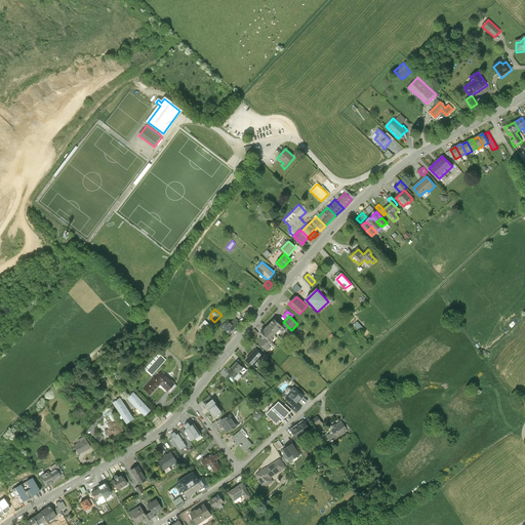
[(283,325),(275,318),(268,325),(276,332),(279,329),(283,325)]
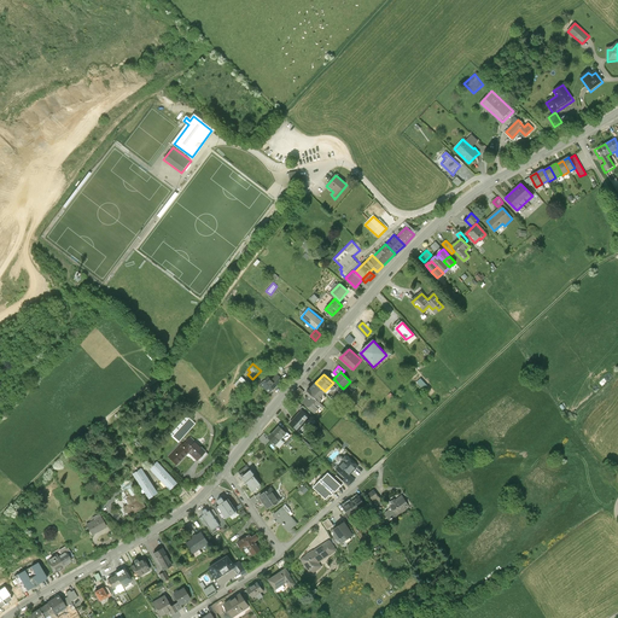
[(258,385),(269,394),(277,385),(266,377),(258,385)]
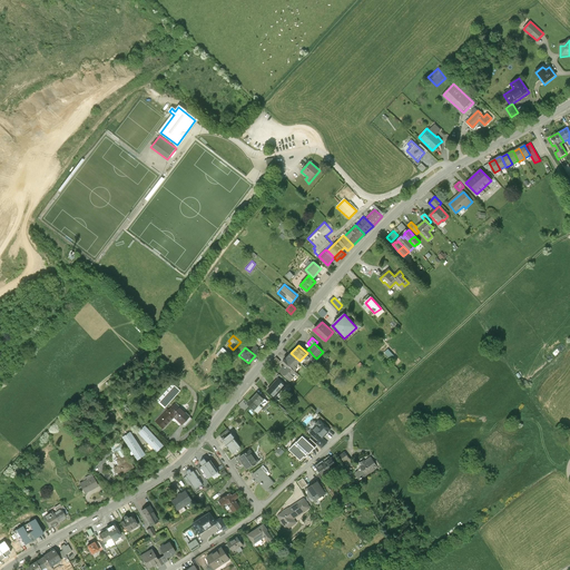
[(300,361),(291,353),(282,362),(285,364),(279,370),(291,381),(296,375),(296,373),(294,372),(297,369),(297,366),(296,365),(300,361)]
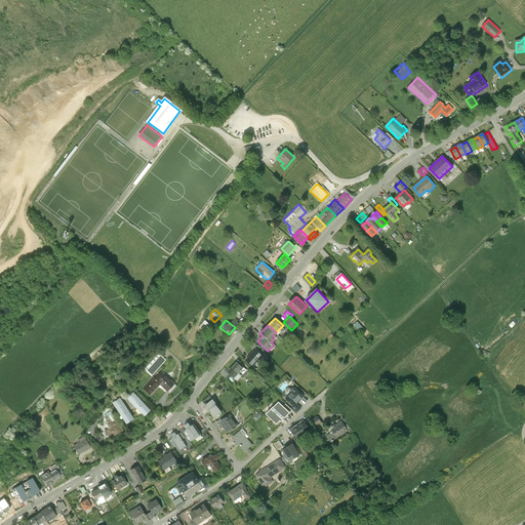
[(256,348),(246,360),(252,364),(257,359),(263,354),(256,348)]
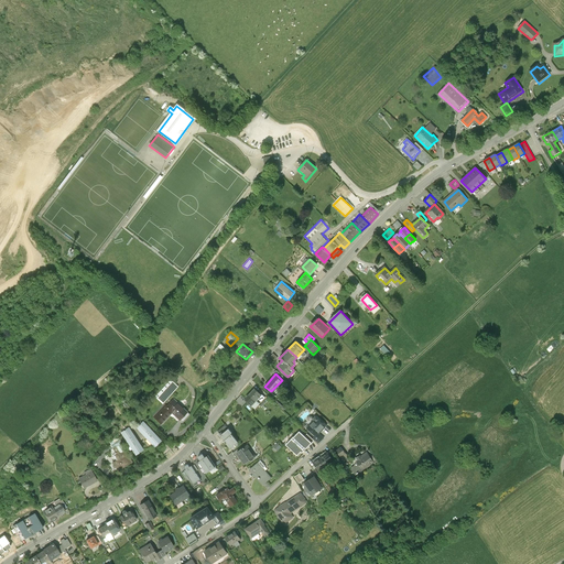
[(156,398),(162,403),(177,388),(172,382),(156,398)]
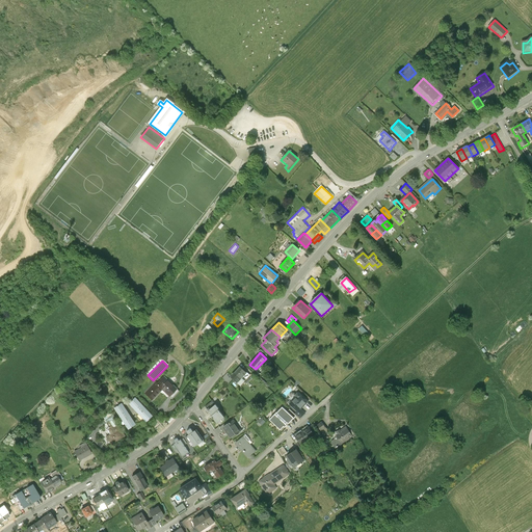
[(246,373),(240,367),(231,377),(233,379),(237,382),(243,376),(246,379),(249,375),(246,372),(246,373)]
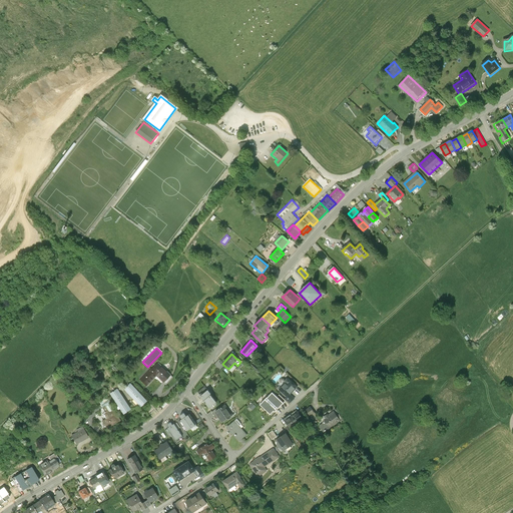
[(222,364),(218,360),(214,365),(220,371),(224,366),(222,364)]
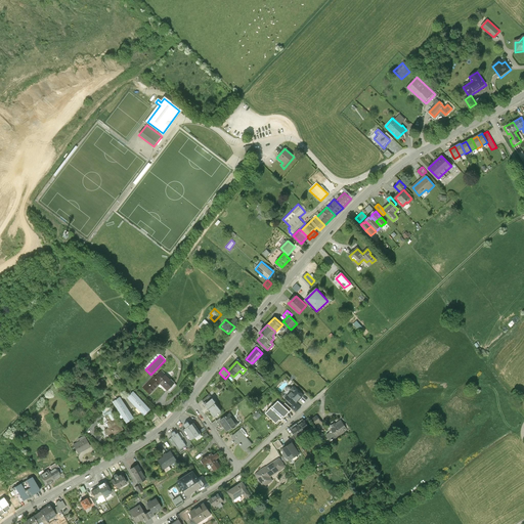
[(173,383),(161,370),(155,377),(153,376),(142,387),(149,394),(157,386),(154,383),(157,380),(166,390),(173,383)]
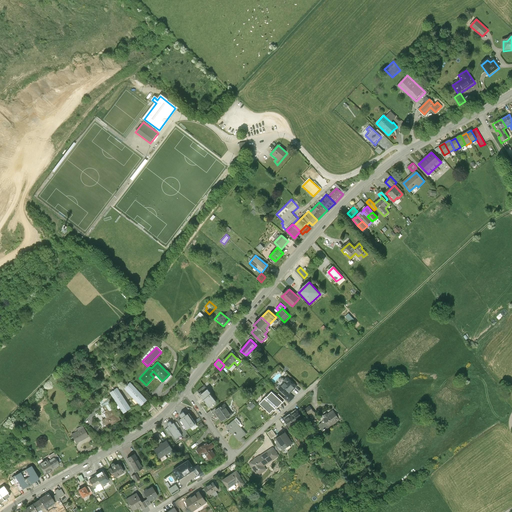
[(169,374),(162,381),(165,383),(172,376),(169,374)]
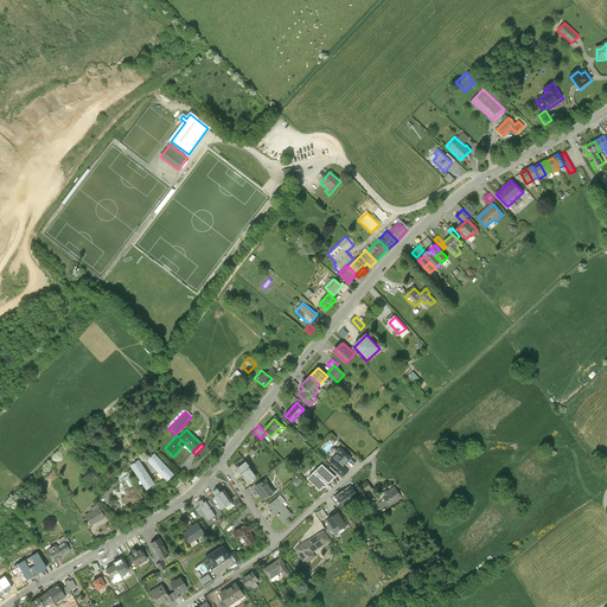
[(338,453),(331,461),(339,468),(340,471),(344,466),(352,458),(342,448),(339,448),(338,451),(338,453)]
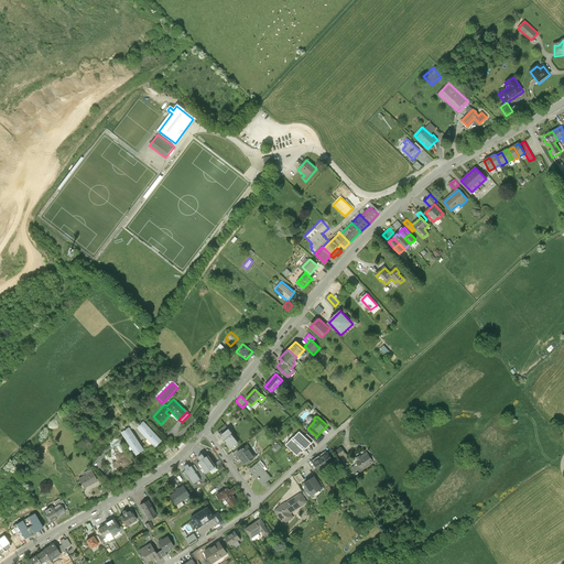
[(152,431),(143,421),(137,427),(145,437),(152,431)]
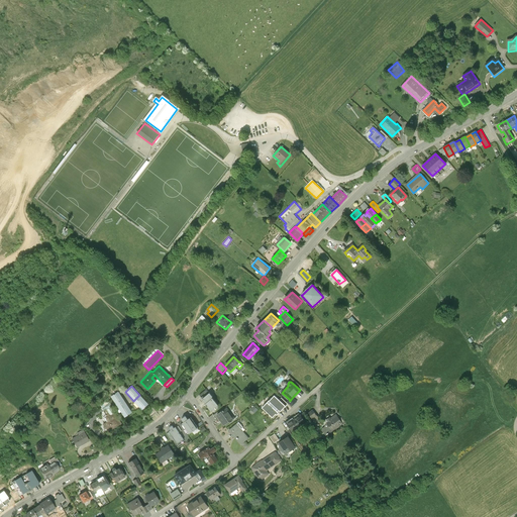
[(200,395),(203,398),(209,393),(206,390),(200,395)]
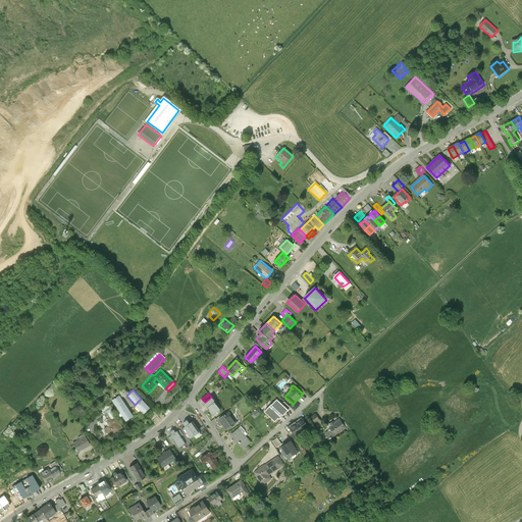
[(118,395),(112,400),(118,410),(125,405),(118,395)]
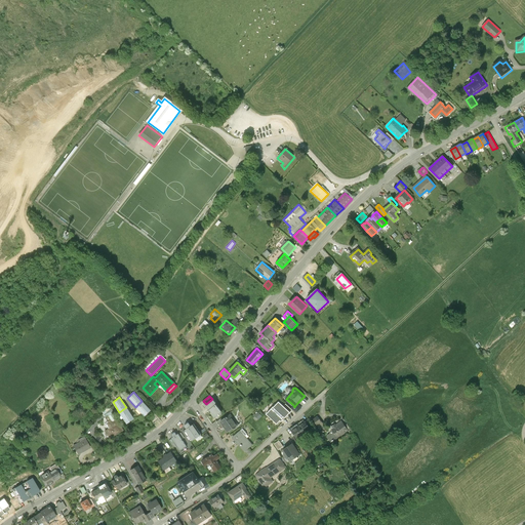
[(206,404),(205,405),(214,416),(221,411),(215,403),(216,403),(213,399),(212,399),(206,404)]
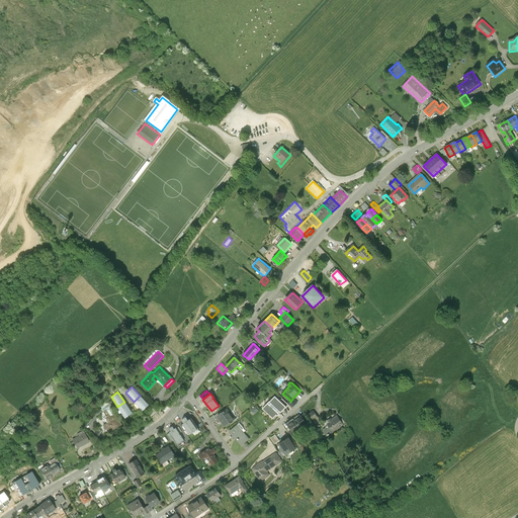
[(148,405),(140,396),(134,402),(142,410),(148,405)]
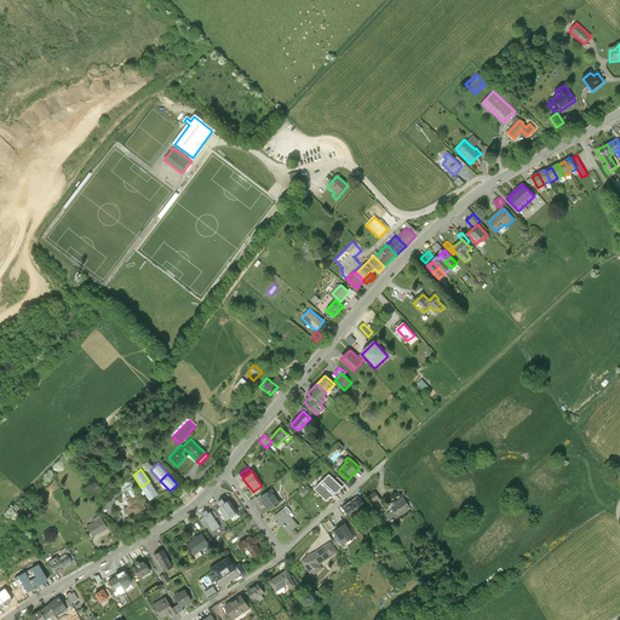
[(334,480),(328,474),(314,489),(328,501),(331,499),(329,498),(331,497),(332,498),(333,497),(334,497),(334,495),(334,494),(333,494),(336,493),(337,494),(345,484),(337,477),(334,480)]
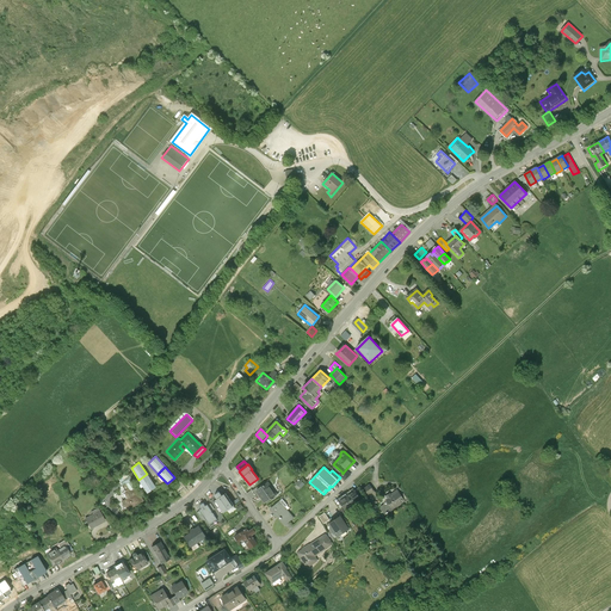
[(351,475),(346,469),(343,474),(341,471),(339,475),(345,481),(351,475)]
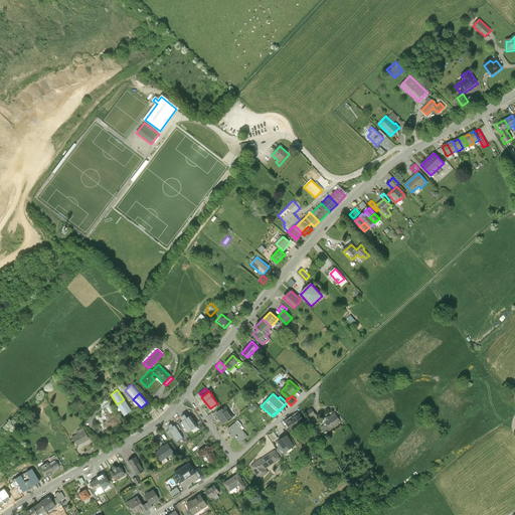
[(131,409),(124,399),(117,404),(124,414),(131,409)]
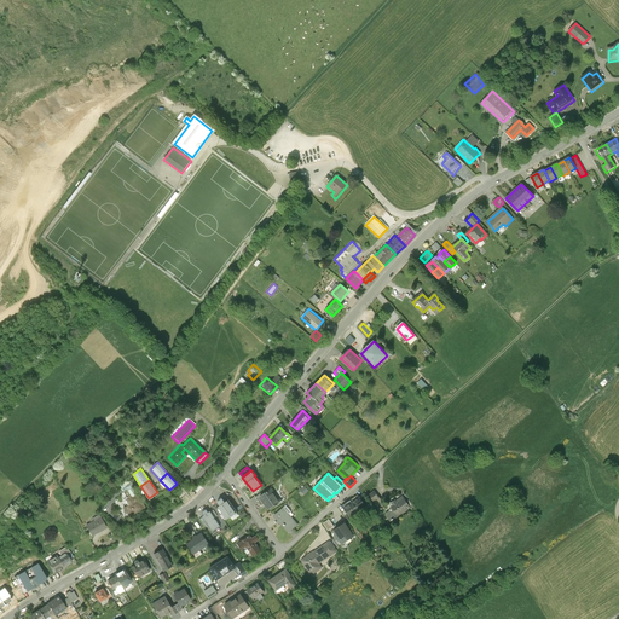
[(144,507),(131,486),(123,492),(126,496),(125,498),(123,499),(127,505),(123,508),(128,516),(144,507)]
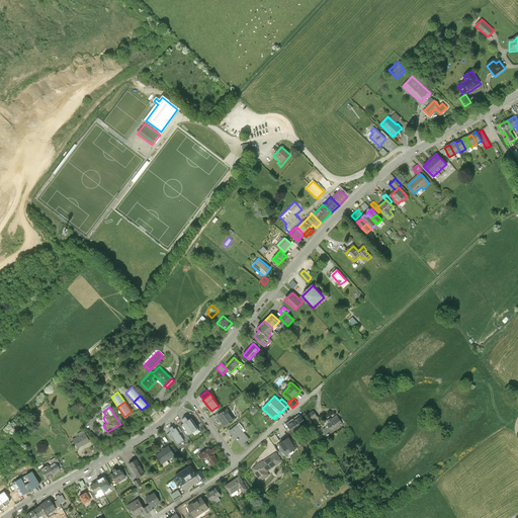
[(228,409),(218,416),(225,426),(235,419),(228,409)]
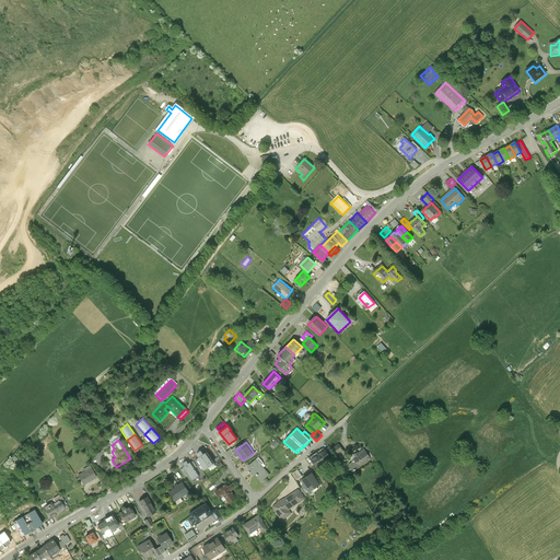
[(346,453),(338,444),(334,447),(341,457),(346,453)]
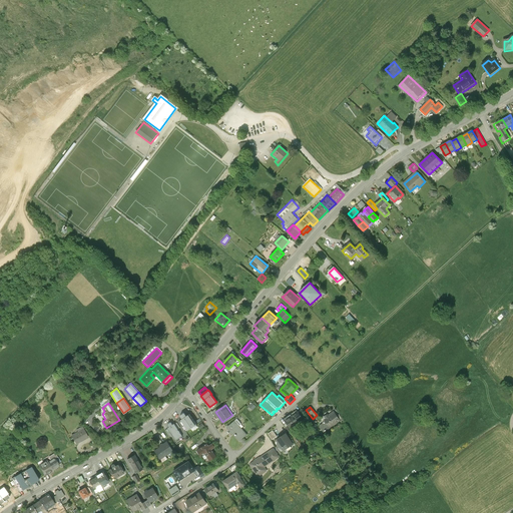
[(325,416),(324,416),(324,417),(324,418),(324,419),(324,420),(325,421),(322,425),(321,425),(320,426),(320,427),(322,429),(324,432),(330,428),(340,421),(334,412),(328,415),(328,414),(325,416)]
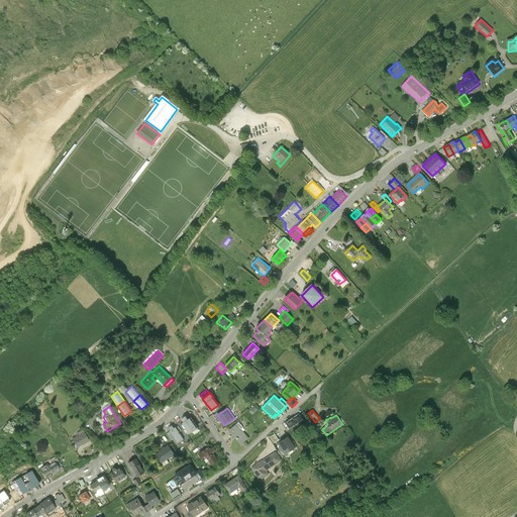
[(300,416),(294,420),(299,427),(301,430),(307,426),(300,416)]
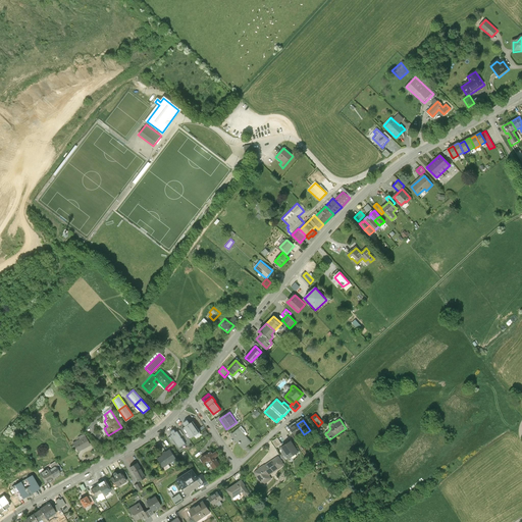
[(193,421),(181,428),(189,439),(200,432),(193,421)]
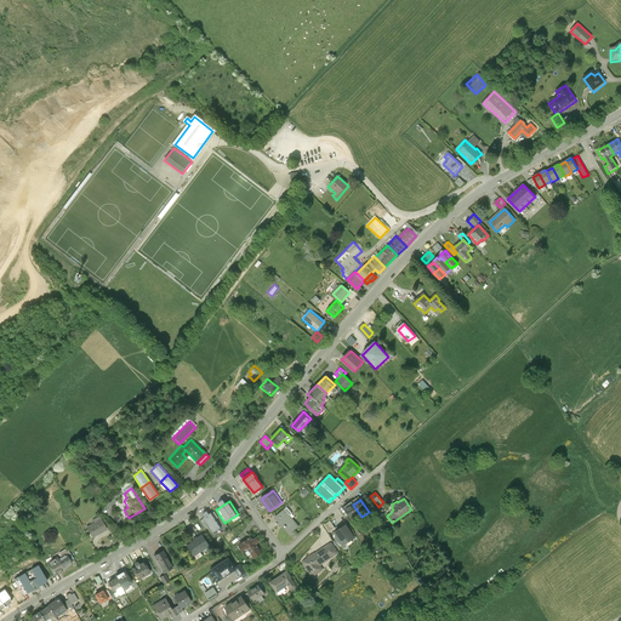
[(359,513),(353,505),(346,510),(349,514),(352,518),(359,513)]
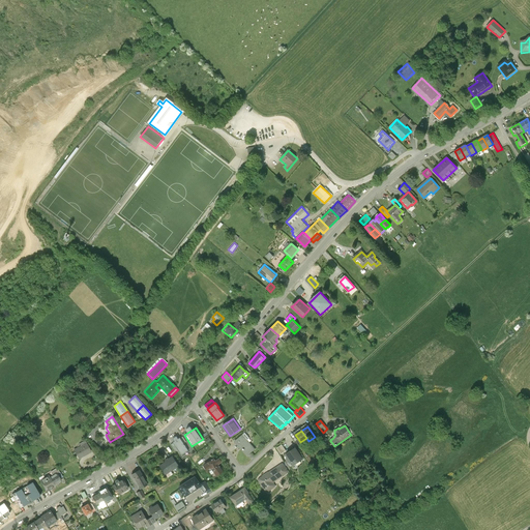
[(249,438),(244,433),(234,441),(246,455),(255,449),(247,440),(249,438)]
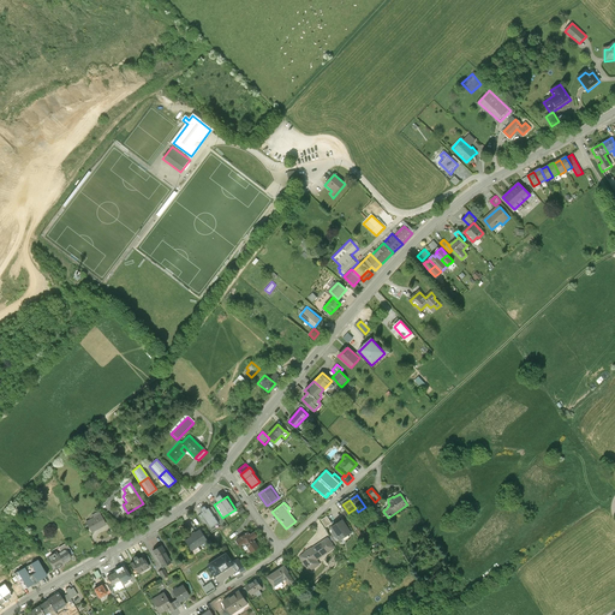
[(213,515),(209,509),(207,511),(204,507),(201,511),(203,513),(201,514),(202,515),(207,521),(212,529),(219,523),(213,515)]
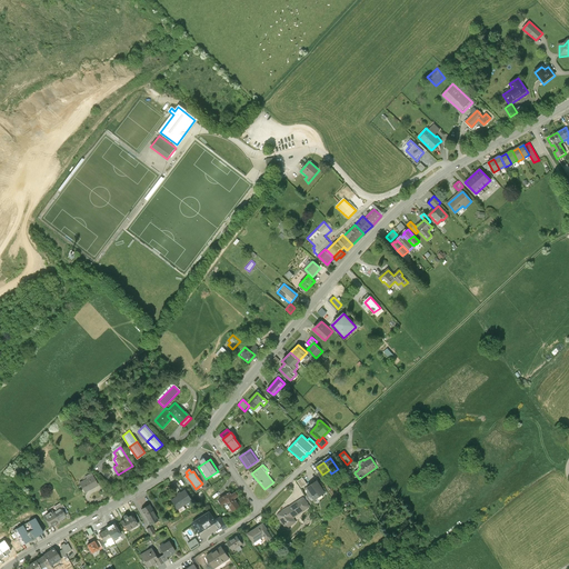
[(99,485),(92,472),(85,477),(86,479),(79,483),(85,492),(99,485)]
